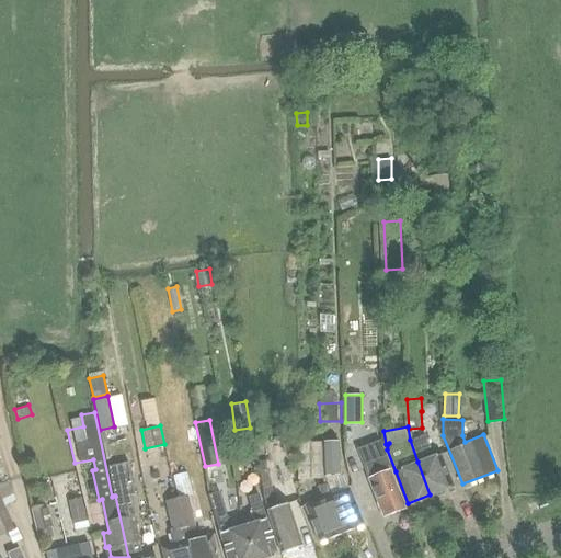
[(418,462),(430,494),(431,494),(453,486),(439,452),(434,454),(426,433),(410,440),(418,462)]
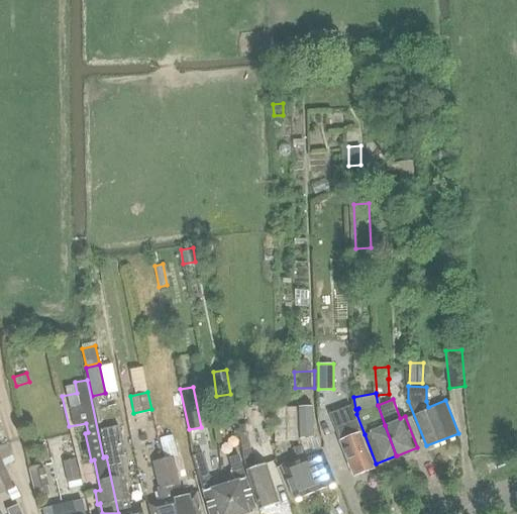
[(304,403),(305,433),(319,433),(318,403),(304,403)]
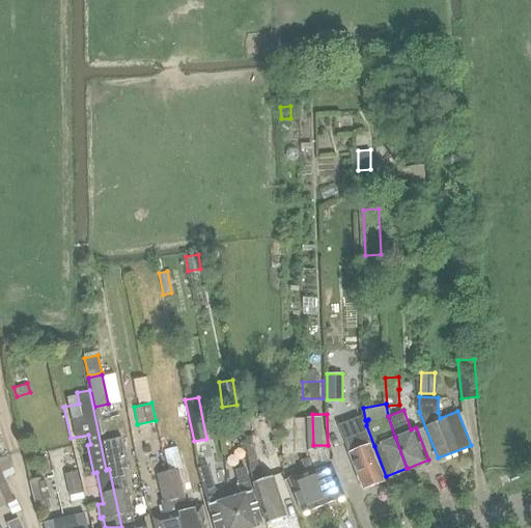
[(304,416),(282,417),(283,450),(305,450),(304,416)]
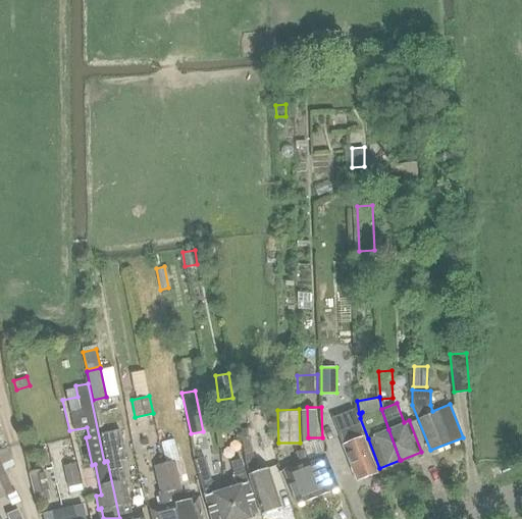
[(331,417),(342,444),(356,479),(375,471),(362,435),(351,409),(331,417)]
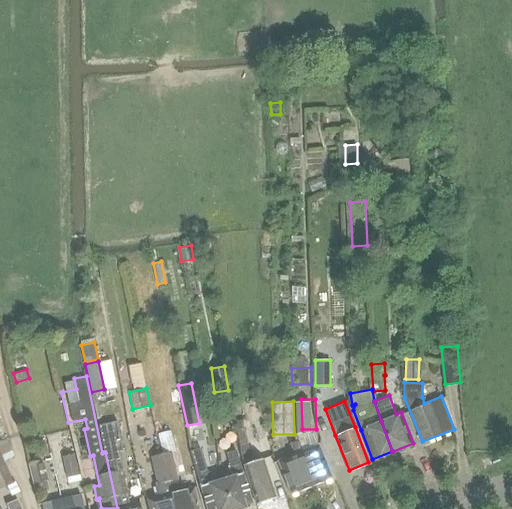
[(117,508),(141,508),(139,501),(123,505),(121,493),(125,492),(116,454),(119,453),(118,451),(124,450),(117,421),(97,425),(103,452),(105,452),(117,508)]
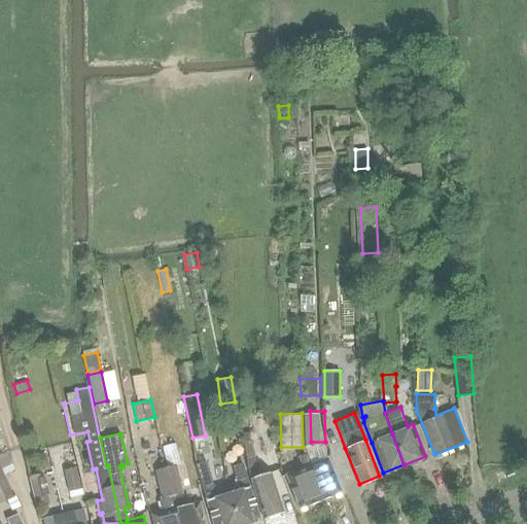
[(283,512),(270,472),(259,476),(254,455),(259,454),(256,433),(243,435),(245,456),(251,480),(264,519),(283,512)]
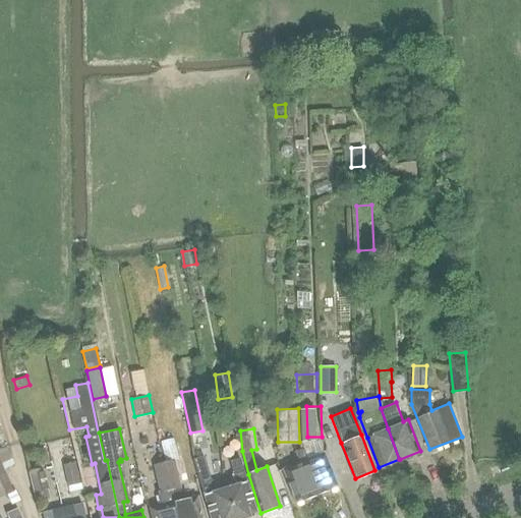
[(173,438),(161,441),(165,460),(177,457),(173,438)]
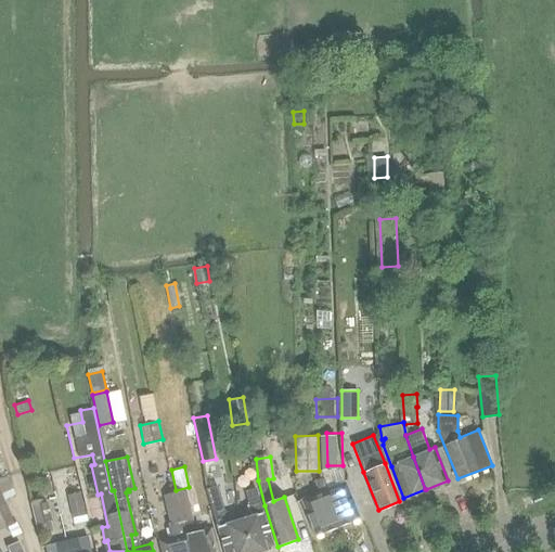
[(323,489),(337,526),(359,517),(345,480),(344,480),(340,469),(324,472),(325,477),(314,479),(319,491),(323,489)]
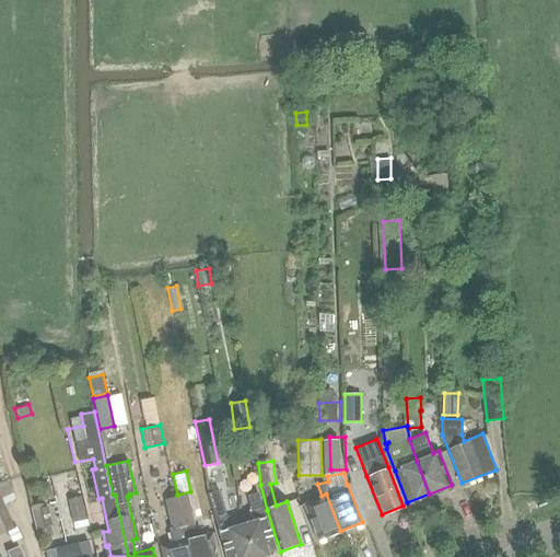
[(0,480),(0,534),(9,531),(13,541),(23,536),(18,525),(15,526),(3,502),(15,497),(8,478),(0,480)]
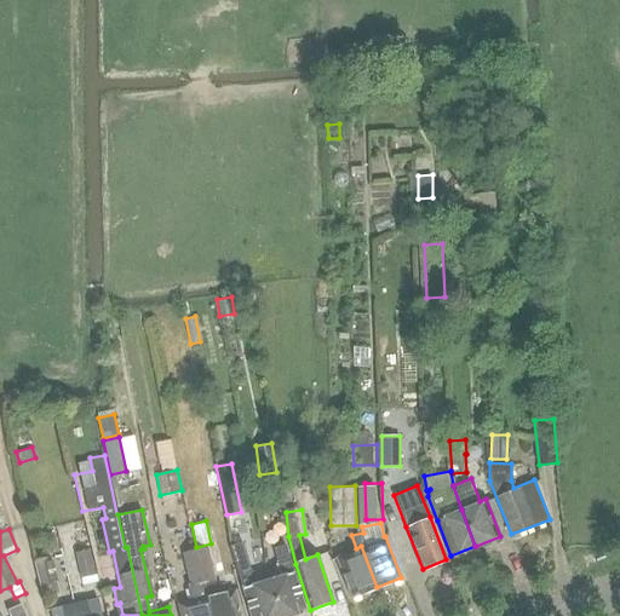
[(242,542),(231,545),(237,574),(251,615),(279,615),(269,580),(253,585),(248,571),(242,542)]
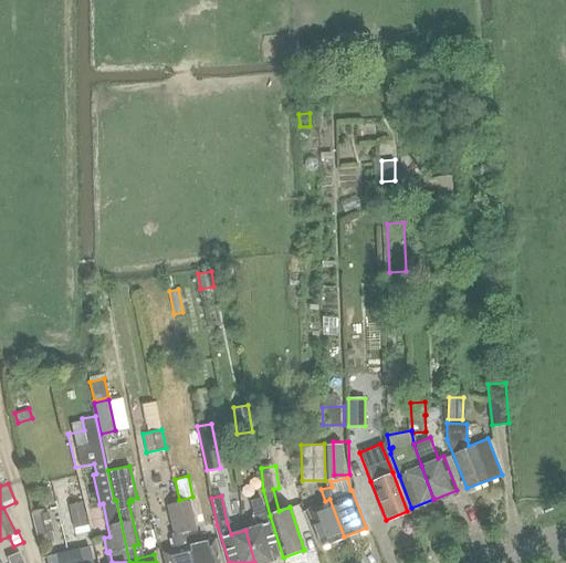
[(257,525),(245,530),(254,562),(263,562),(271,561),(270,558),(279,555),(268,522),(270,522),(262,497),(249,501),(257,525)]
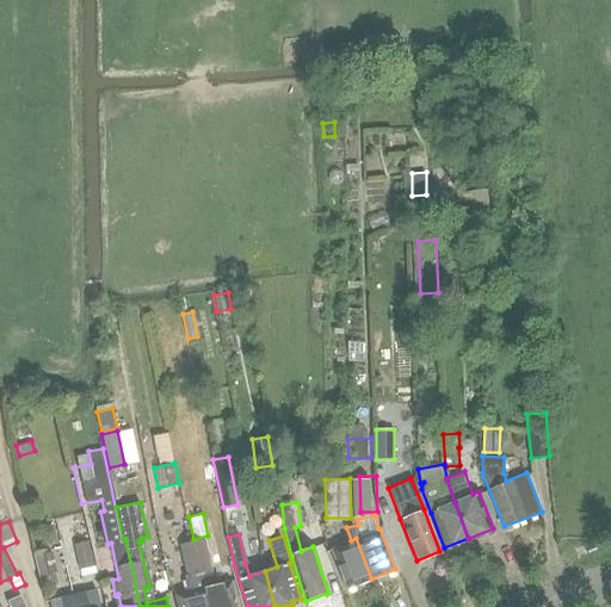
[(205,537),(192,540),(209,606),(236,606),(230,581),(216,584),(205,537)]
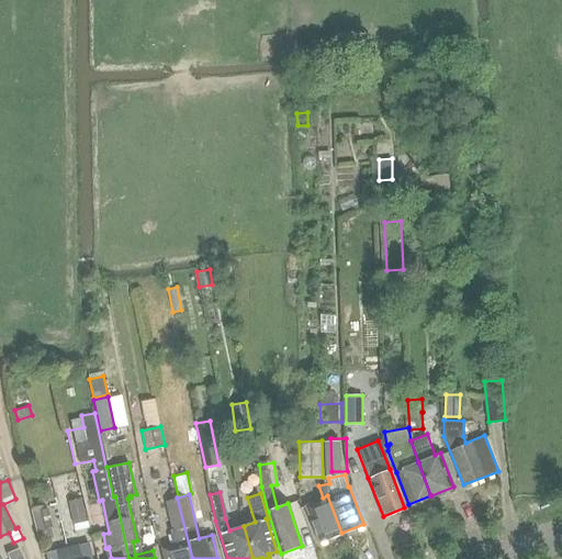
[(327,495),(323,498),(304,505),(318,541),(341,533),(327,495)]
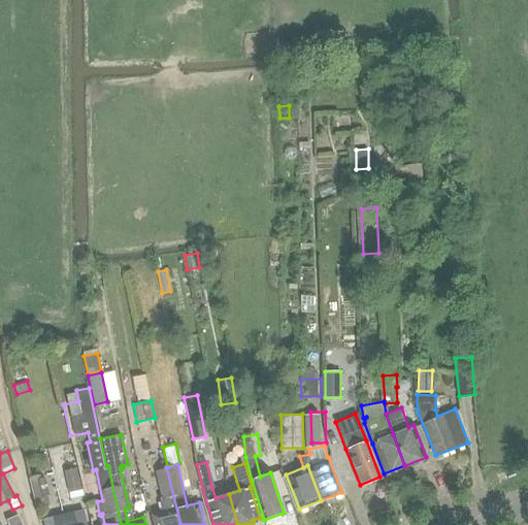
[(75,467),(64,469),(69,492),(80,489),(75,467)]
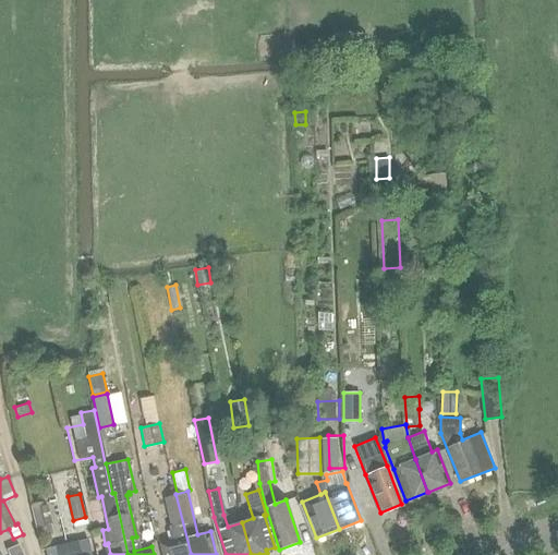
[(191,554),(176,494),(165,497),(172,527),(178,526),(181,538),(159,543),(162,554),(191,554)]
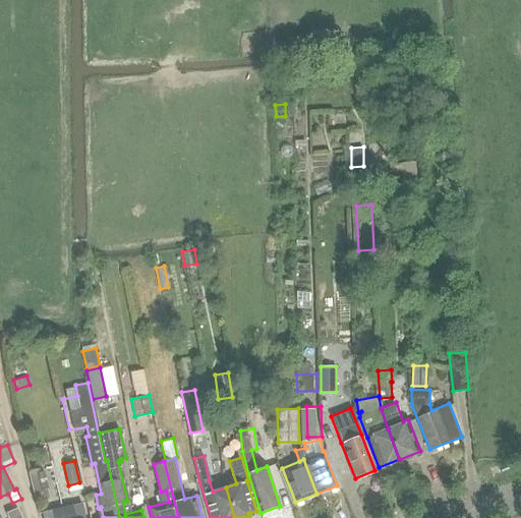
[(44,470),(30,473),(36,500),(50,497),(44,470)]
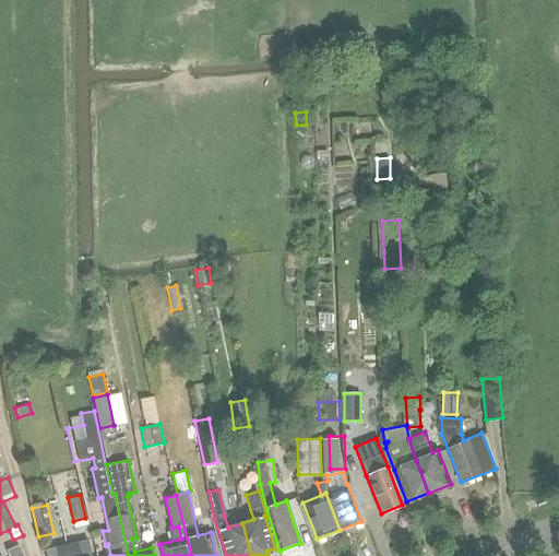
[(69,545),(71,555),(93,555),(90,537),(78,541),(79,543),(69,545)]
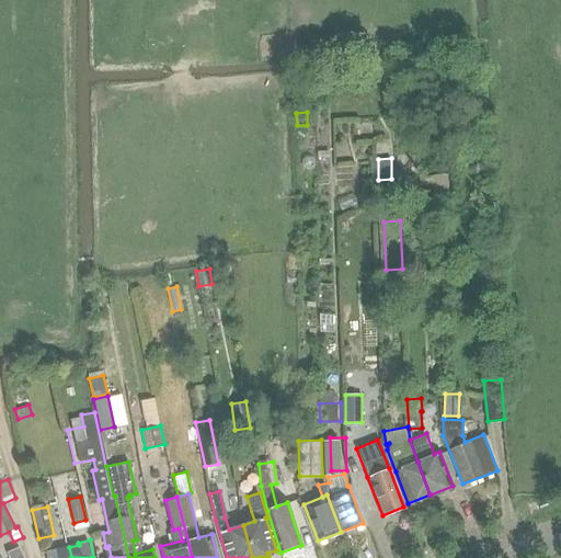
[(24,557),(20,545),(7,550),(10,557),(24,557)]
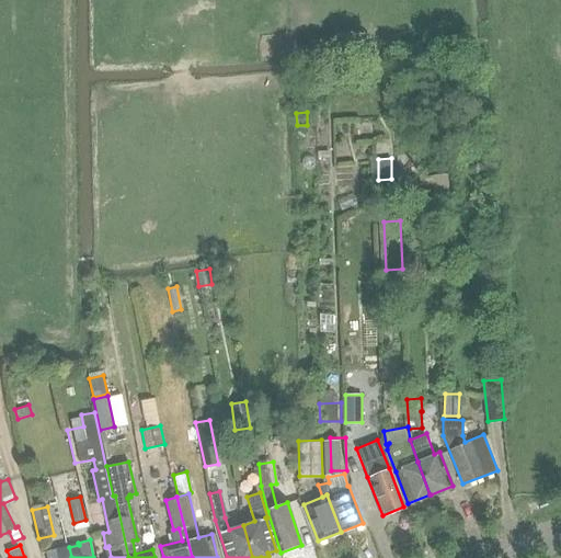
[(71,557),(69,547),(56,550),(56,548),(46,550),(47,557),(71,557)]
